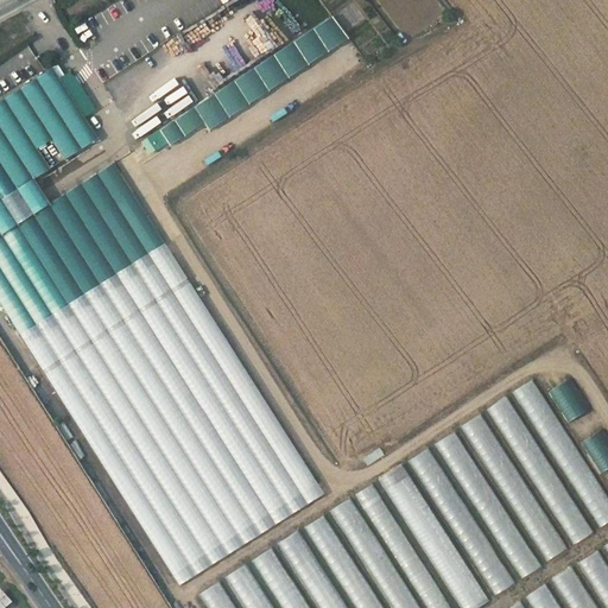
[(333,19),(301,38),(327,81),(359,62),(333,19)]
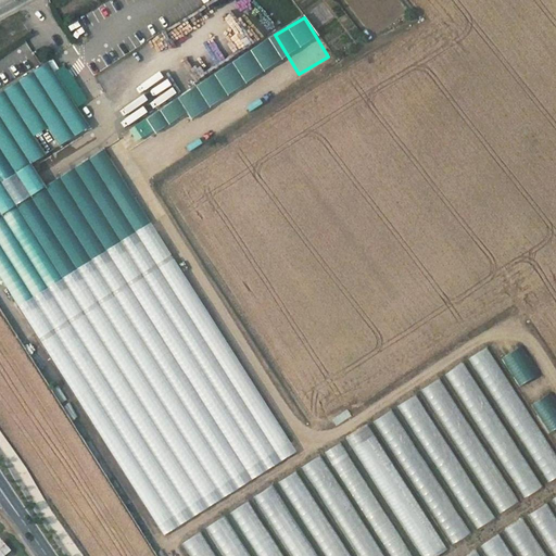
[(200,83),(216,68),(204,53),(188,67),(200,83)]
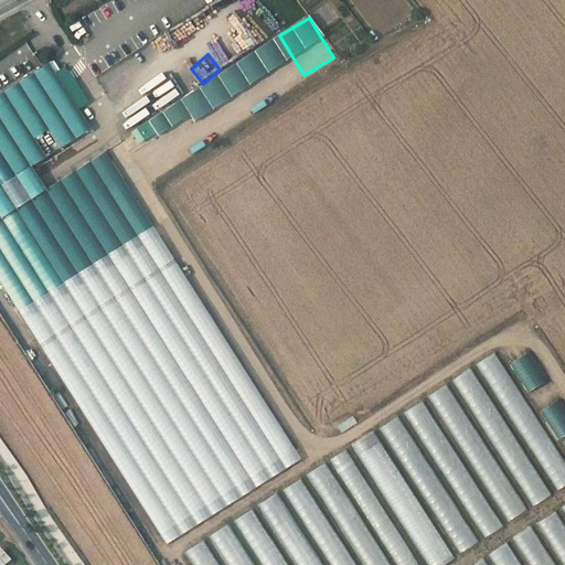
[(48,65),(0,94),(0,185),(46,157),(35,137),(49,129),(61,147),(89,129),(48,65)]
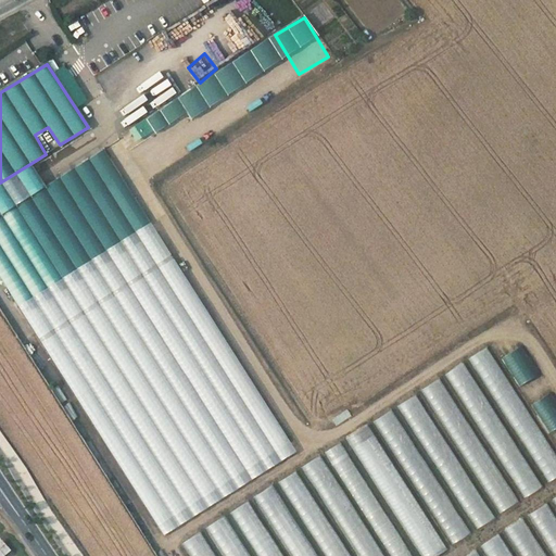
[(160,111),(150,116),(158,128),(166,123),(160,111)]
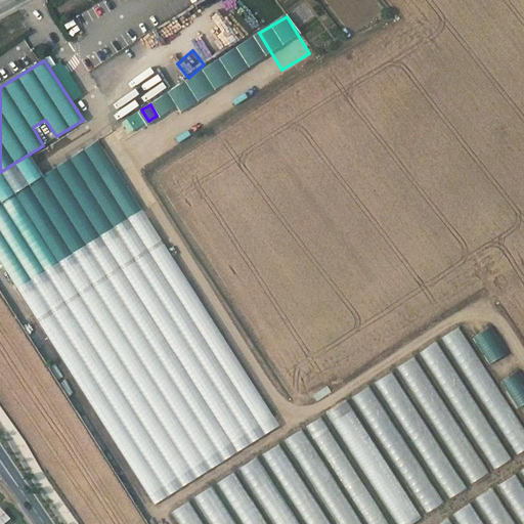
[(128,131),(144,125),(139,113),(123,120),(128,131)]
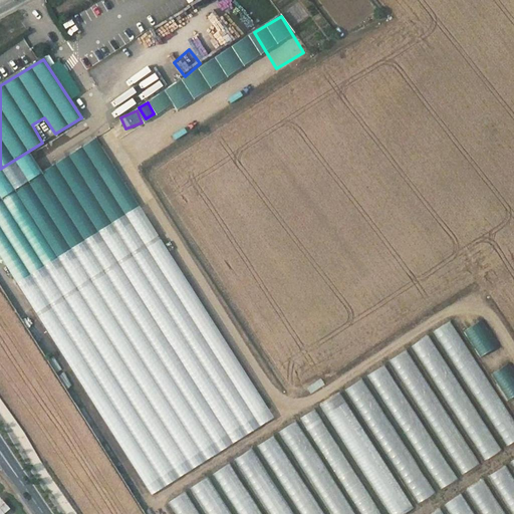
[(96,138),(0,198),(0,255),(153,496),(275,419),(96,138)]
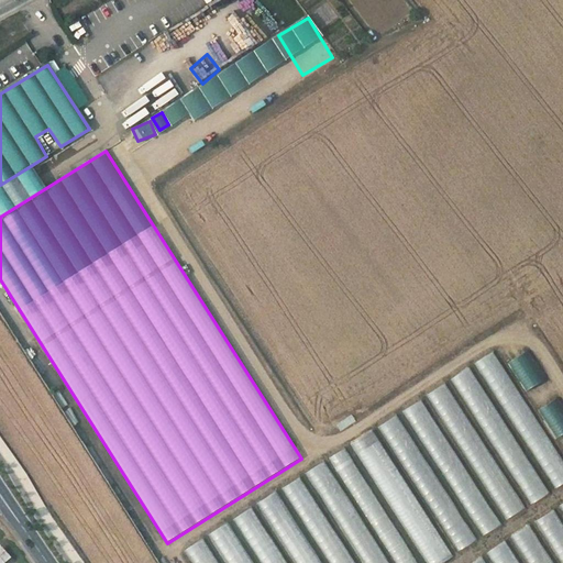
[(562,460),(493,352),(474,364),(554,488),(562,483),(562,460)]
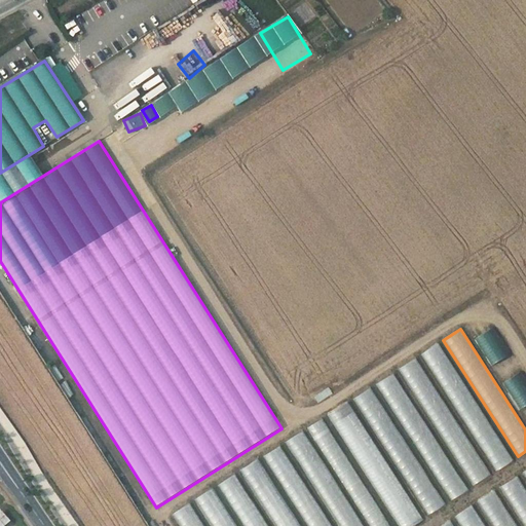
[(438,343),(421,354),(496,472),(514,460),(438,343)]
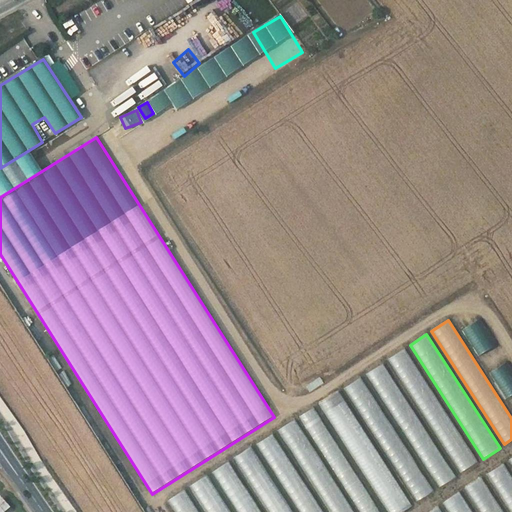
[(404,348),(387,359),(460,473),(477,461),(404,348)]
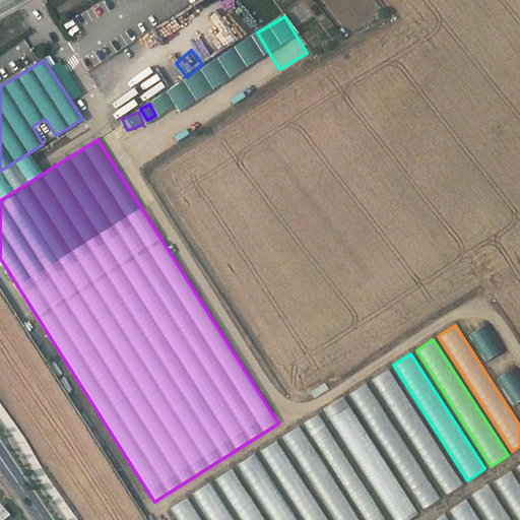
[(494,367),(503,360),(500,354),(490,362),(494,367)]
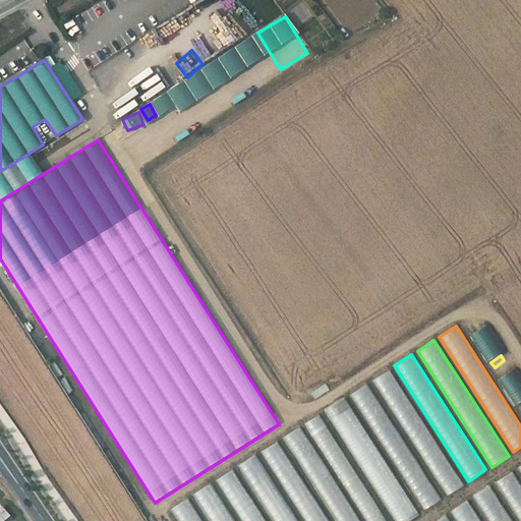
[(389,369),(372,381),(446,497),(464,484),(389,369)]
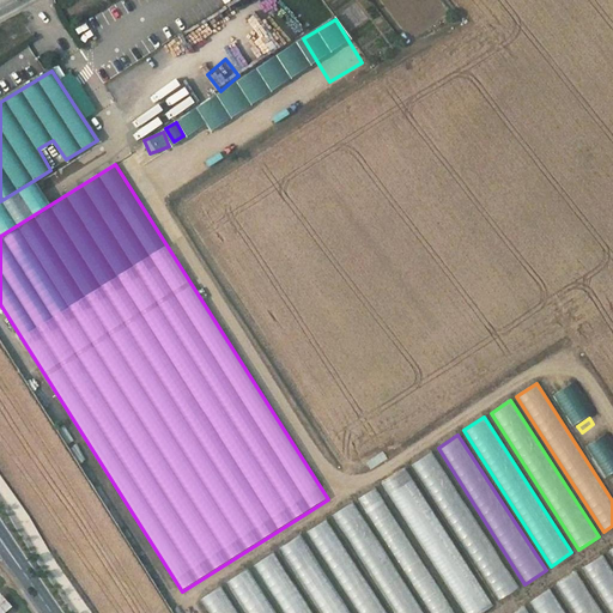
[(431,451),(411,465),(498,600),(519,587),(431,451)]
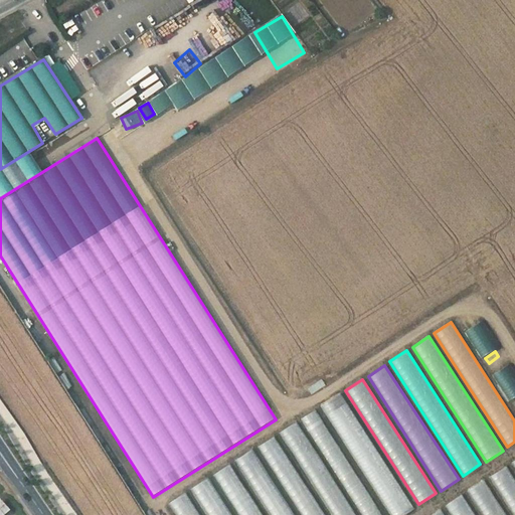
[(340,393),(320,405),(390,514),(401,514),(413,508),(340,393)]
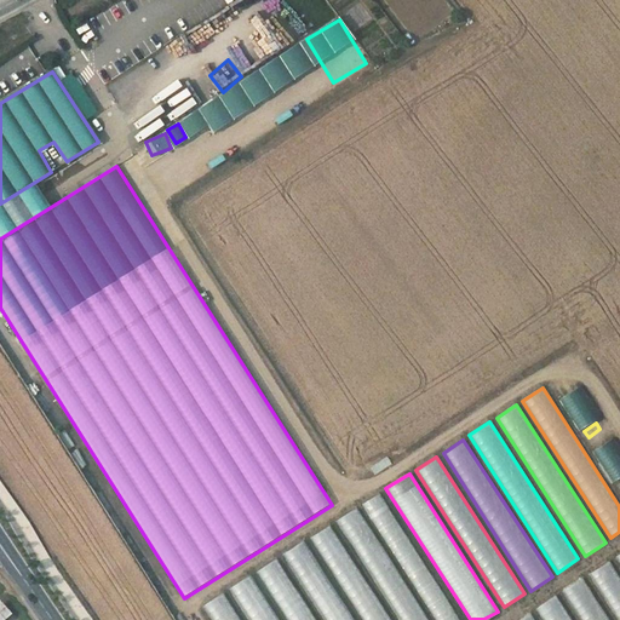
[(460,619),(379,493),(362,504),(435,619),(460,619)]
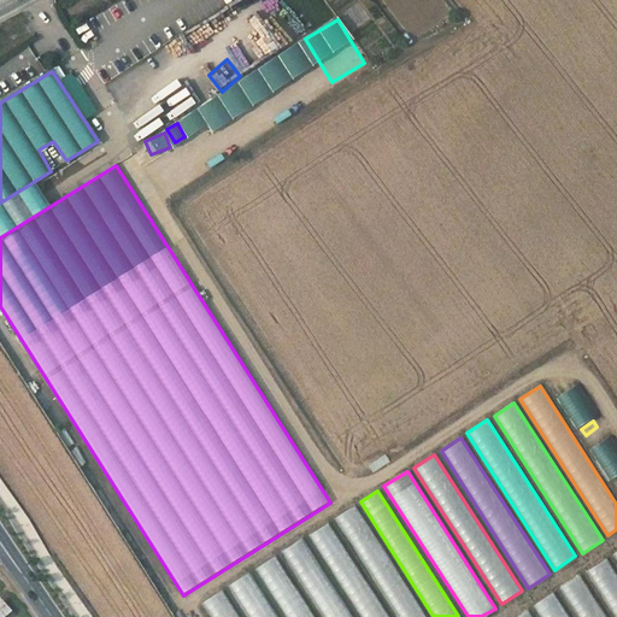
[(425,616),(354,505),(334,518),(397,616),(425,616)]
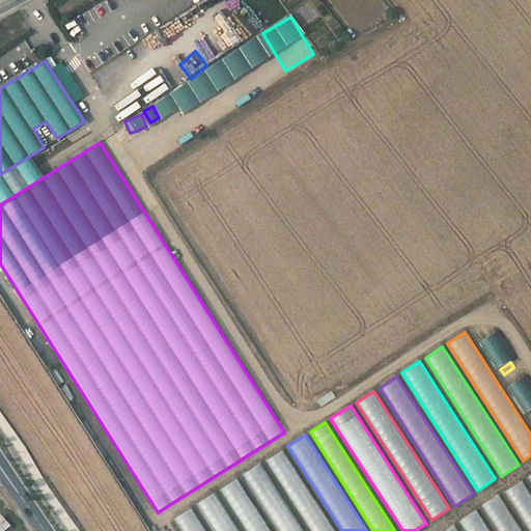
[(335,530),(282,449),(264,460),(310,530),(335,530)]
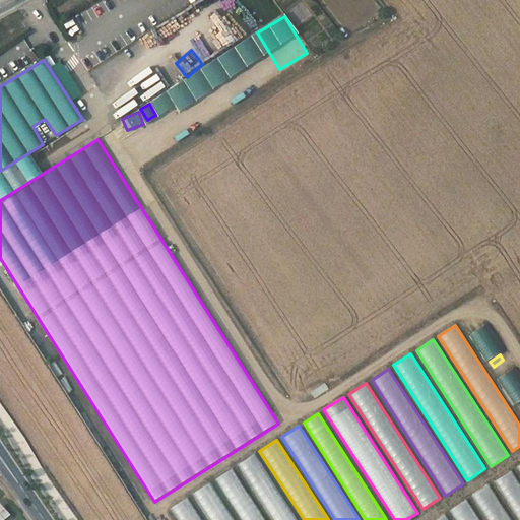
[(297,519),(254,453),(237,464),(272,519),(297,519)]
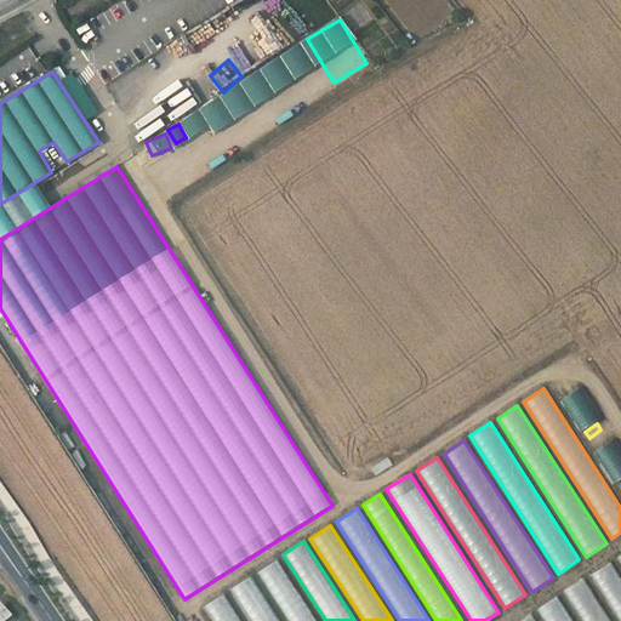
[(317,620),(277,558),(256,573),(288,620),(317,620)]
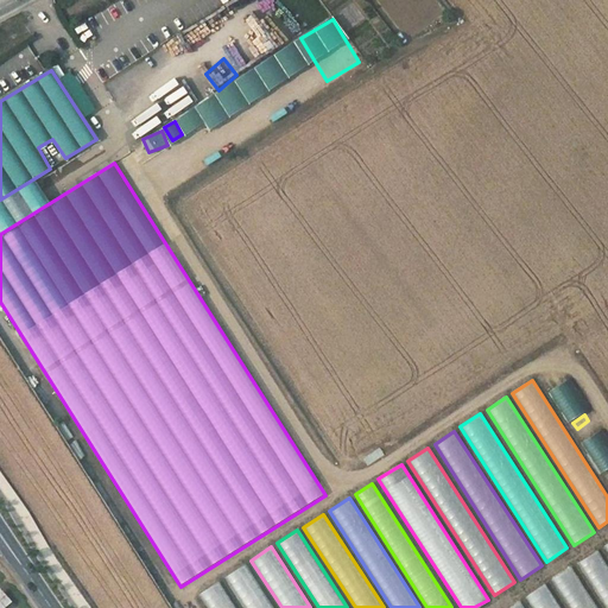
[(607,607),(607,565),(597,550),(577,563),(606,607),(607,607)]
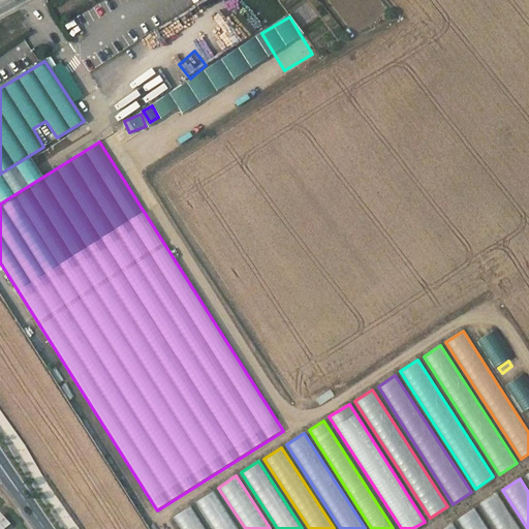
[(238,528),(213,491),(194,502),(212,528),(238,528)]
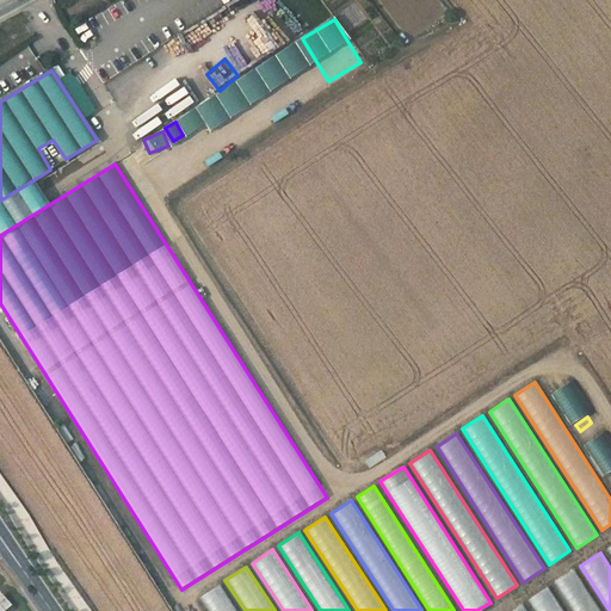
[(602,610),(574,569),(553,584),(571,610),(602,610)]
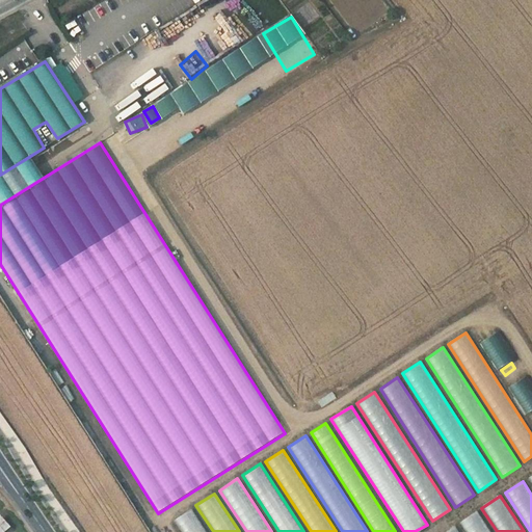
[(206,531),(190,508),(174,520),(181,531),(206,531)]
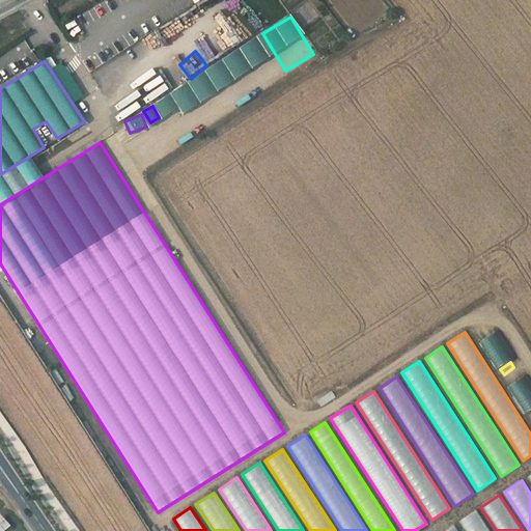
[(490,530),(476,509),(458,522),(464,530),(490,530)]
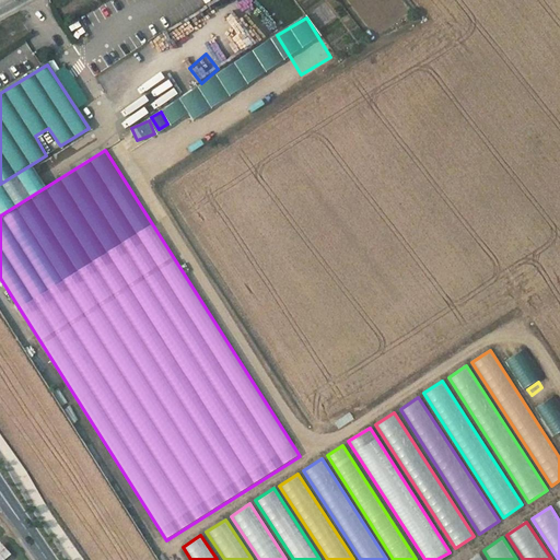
[(0,544),(0,559),(6,559),(11,556),(0,544)]
